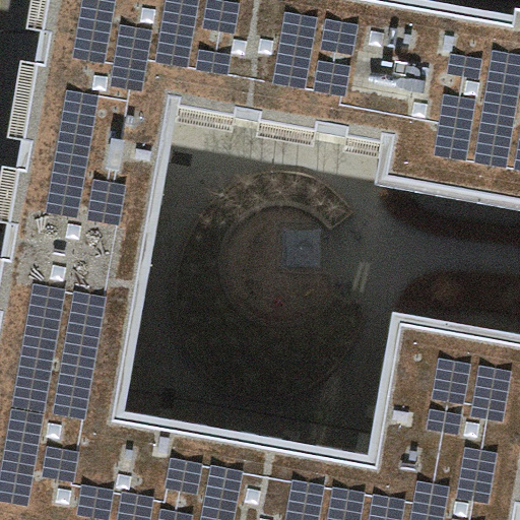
[(248,58),(257,0),(48,0),(34,81),(177,107),(247,120),(258,60),(248,58)]
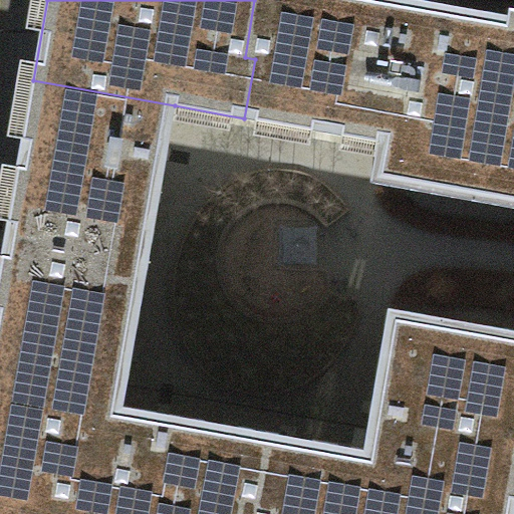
[(371,183),(513,207),(513,17),(414,0),(254,0),(245,57),(255,59),(244,118),(378,142),(371,183)]
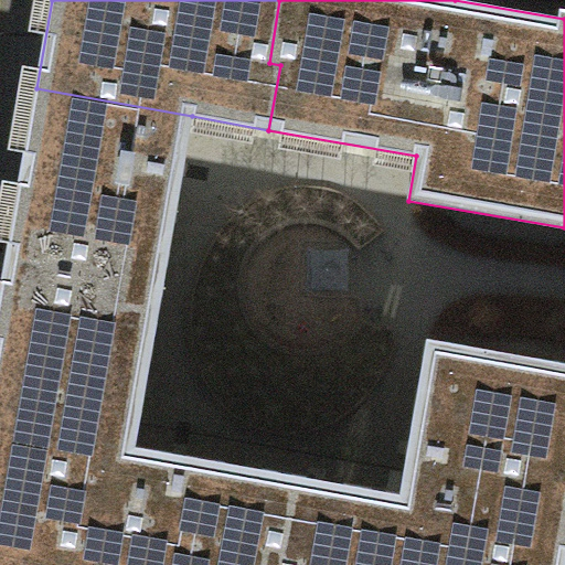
[(192,116),(36,88),(6,258),(108,276),(103,302),(158,311),(192,116)]
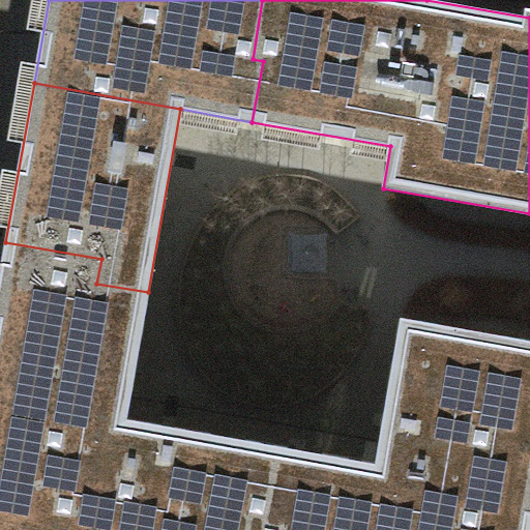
[(101,259),(5,242),(0,272),(0,394),(126,417),(148,292),(96,284),(101,259)]
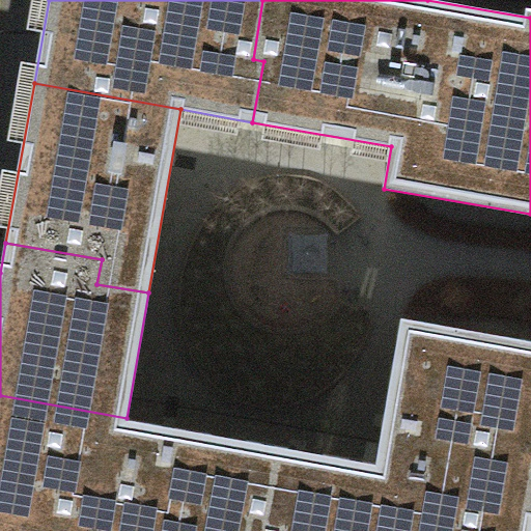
[(375,460),(282,445),(269,516),(251,513),(248,530),(530,530),(530,341),(400,318),(375,460)]
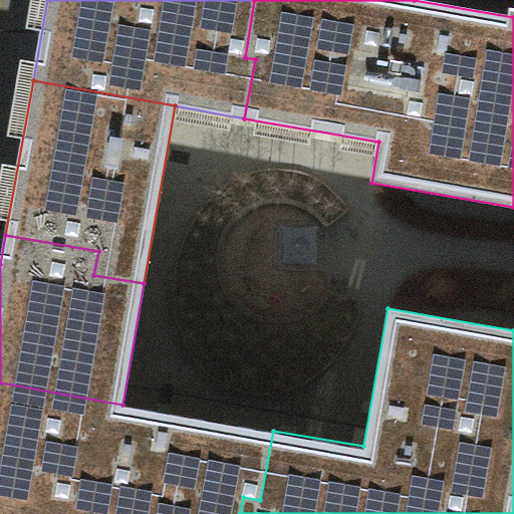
[(122,405),(0,382),(0,513),(240,513),(243,497),(260,500),(273,431),(122,405)]
